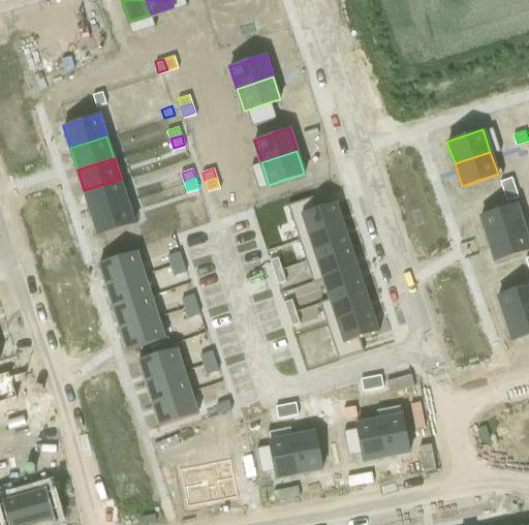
[(512,178),(502,181),(504,189),(515,186),(512,178)]
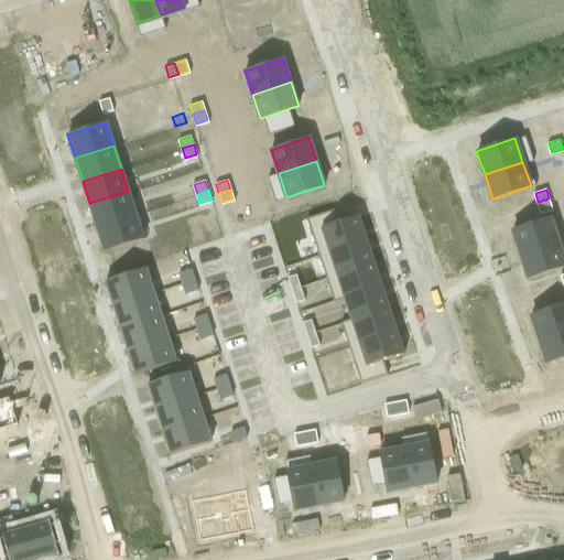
[(128,191),(89,203),(97,226),(136,214),(128,191)]
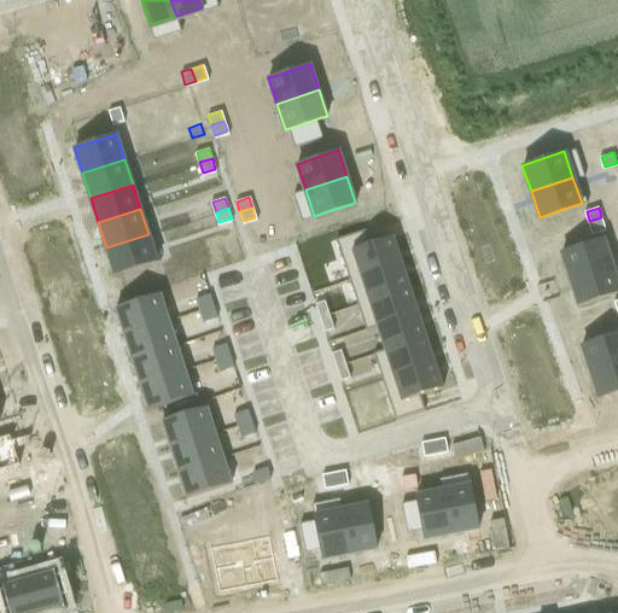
[(601,217),(589,221),(593,232),(605,227),(601,217)]
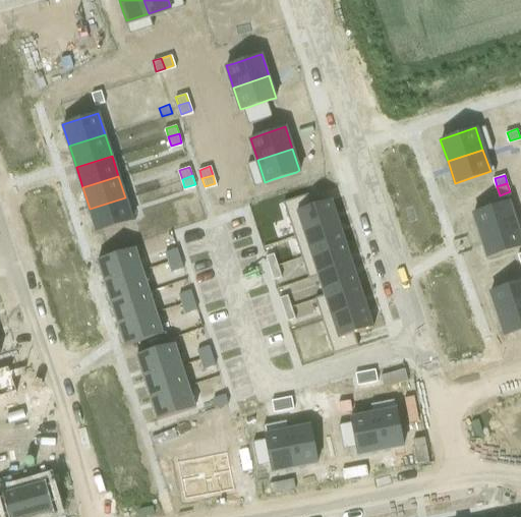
[(303,232),(339,220),(332,198),(312,205),(308,192),(283,200),(288,215),(296,212),(303,232)]
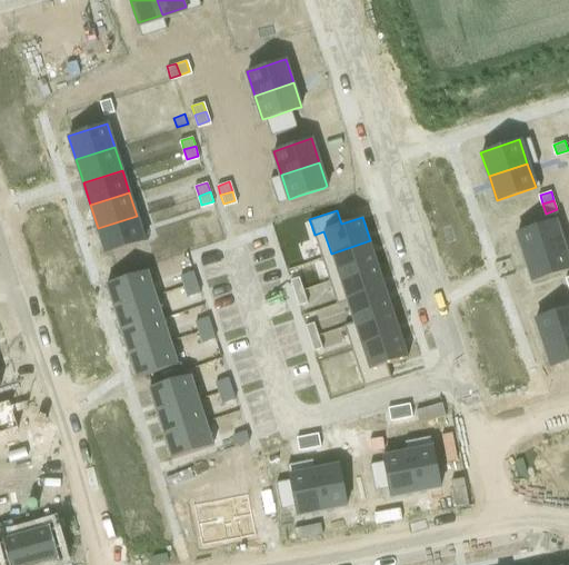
[(137,216),(98,228),(106,251),(145,239),(137,216)]
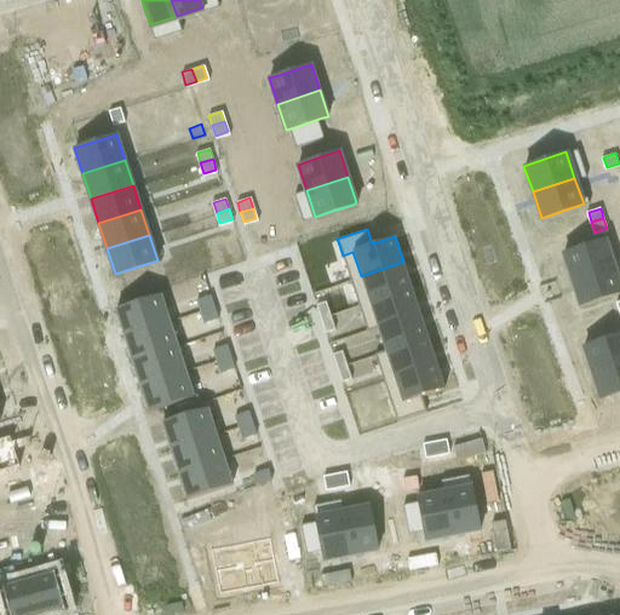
[(604,239),(562,253),(572,279),(613,265),(604,239)]
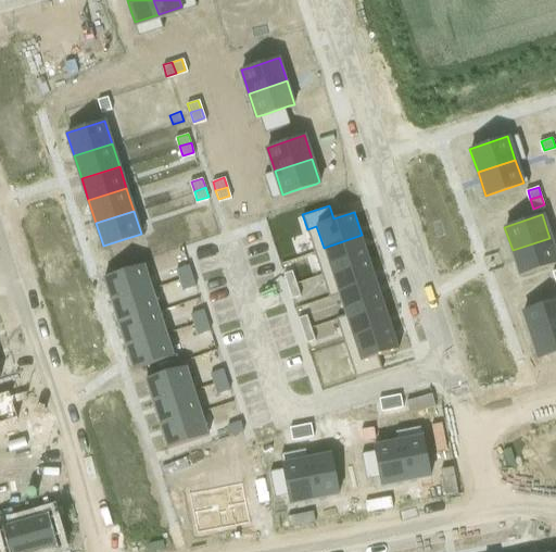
[(369,258),(362,235),(324,248),(331,270),(369,258)]
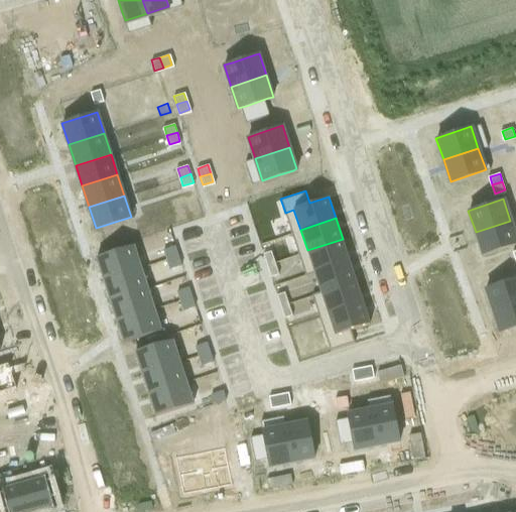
[(515,237),(510,221),(476,232),(483,254),(515,242),(515,237)]
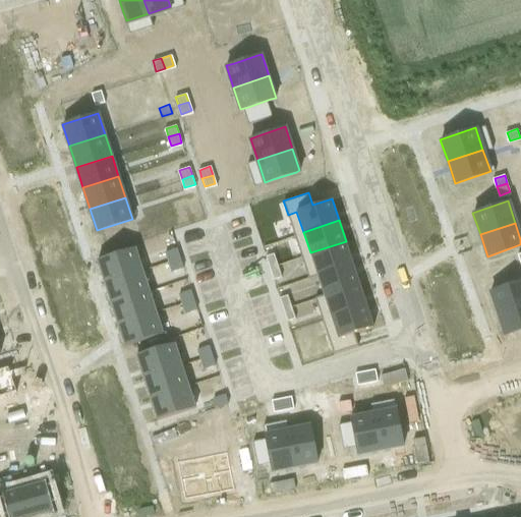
[(310,252),(317,274),(352,262),(346,241),(310,252)]
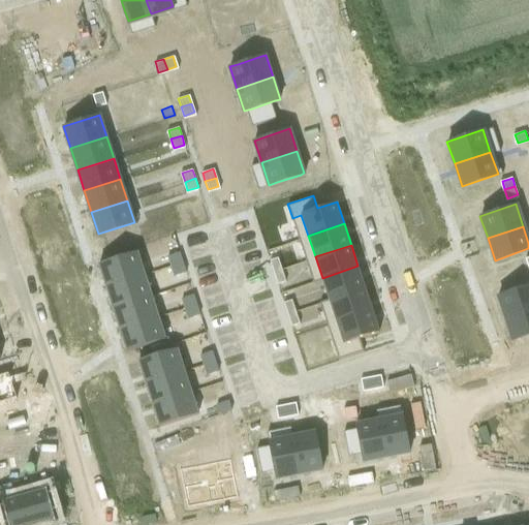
[(114,282),(152,270),(145,248),(106,260),(114,282)]
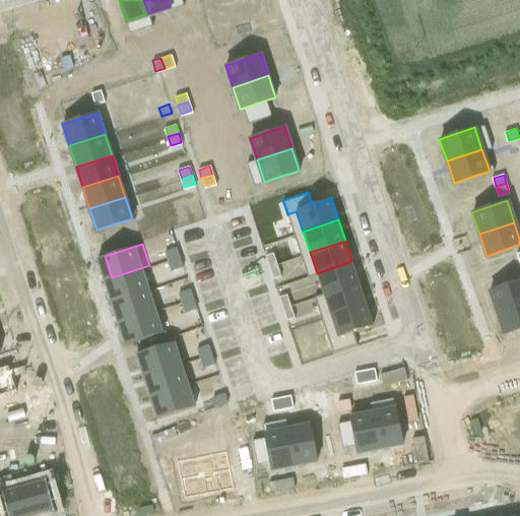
[(168,260),(180,256),(176,246),(165,250),(168,260)]
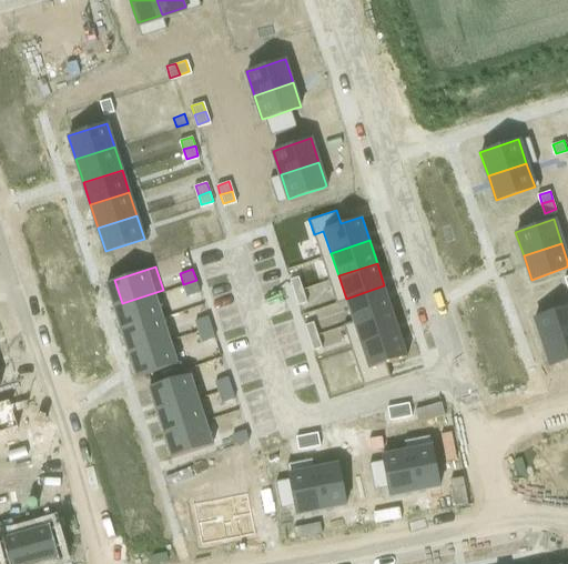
[(290,278),(294,290),(303,288),(298,274),(290,278)]
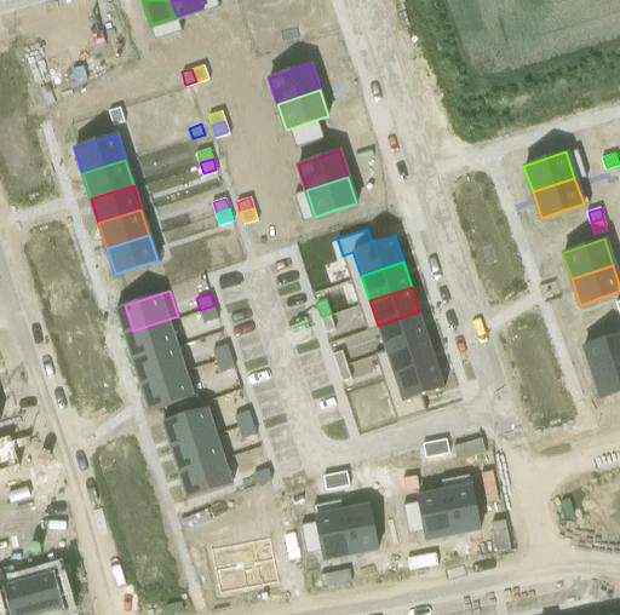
[(214,305),(200,310),(204,321),(218,316),(214,305)]
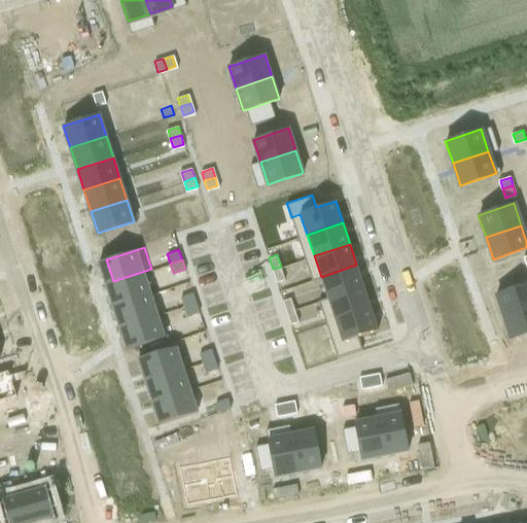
[(363,286),(356,265),(321,277),(327,298),(363,286)]
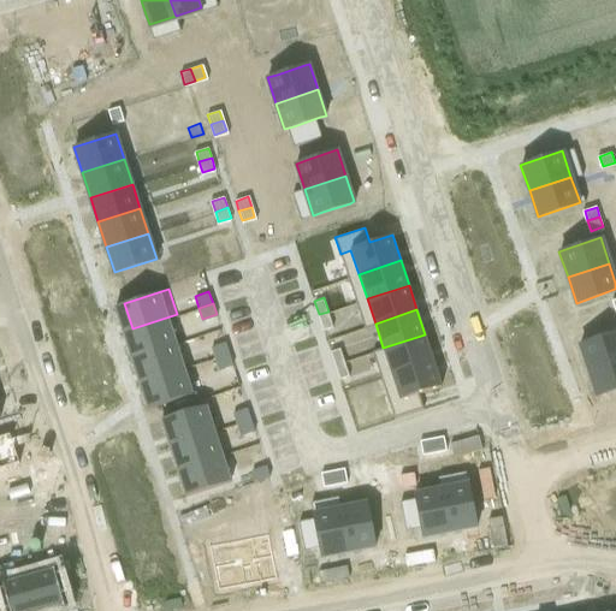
[(333,325),(329,312),(319,314),(324,328),(333,325)]
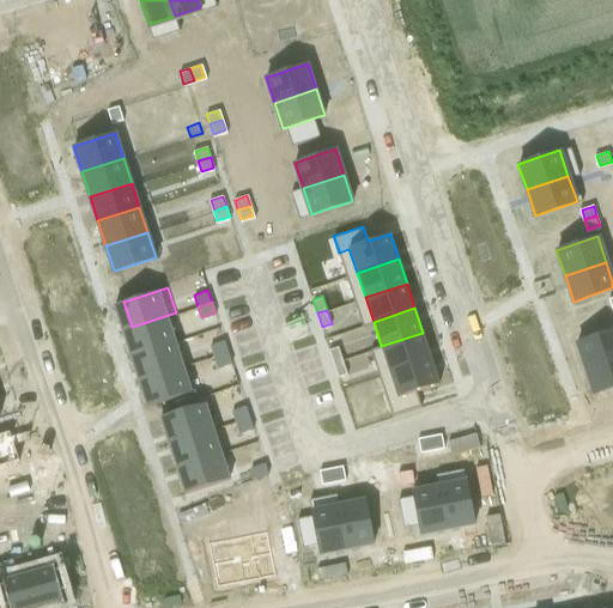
[(176,312),(132,327),(140,352),(184,338),(176,312)]
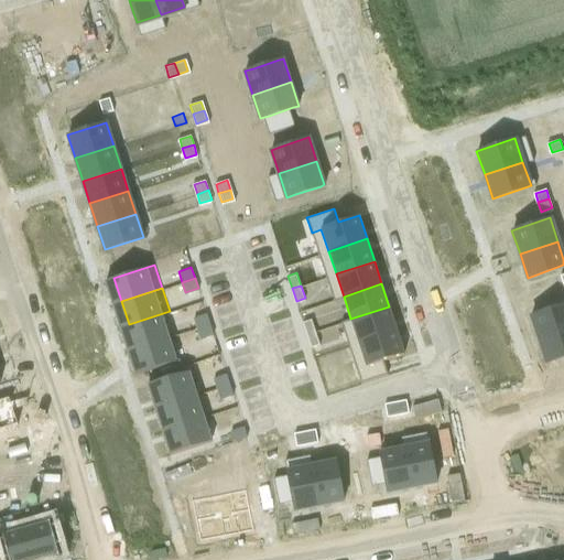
[(563,303),(531,314),(539,338),(563,329),(563,303)]
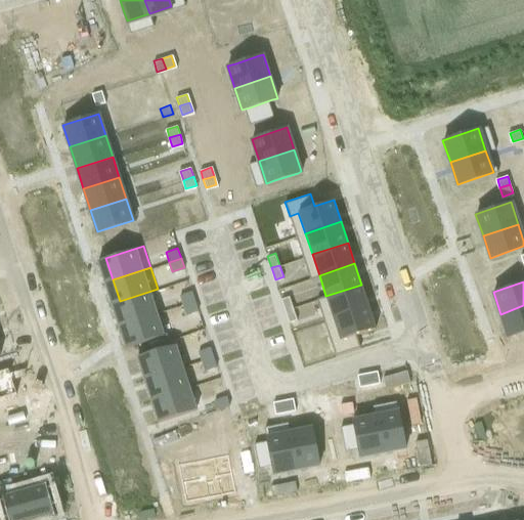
[(361,285),(325,296),(333,317),(368,306),(361,285)]
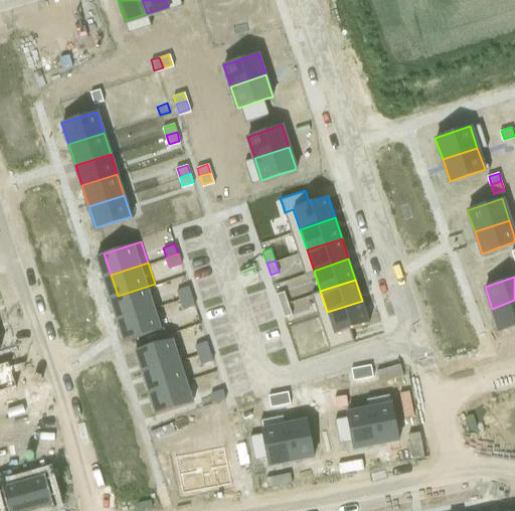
[(155,284),(118,296),(124,316),(162,304),(155,284)]
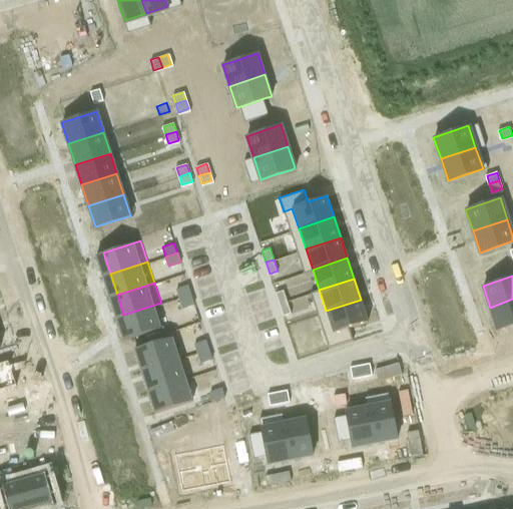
[(176,288),(179,298),(190,294),(187,284),(176,288)]
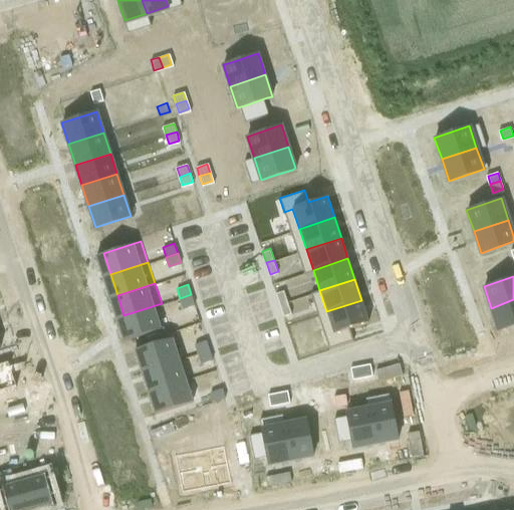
[(279,304),(287,301),(284,289),(276,292),(279,304)]
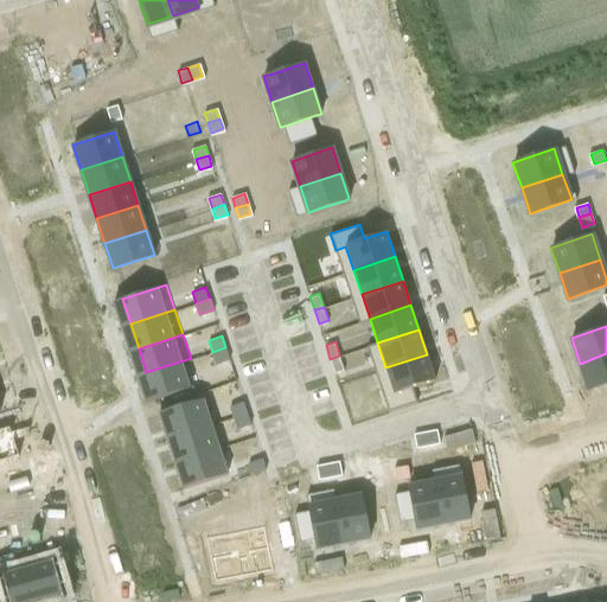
[(225,347),(212,352),(216,363),(229,358),(225,347)]
